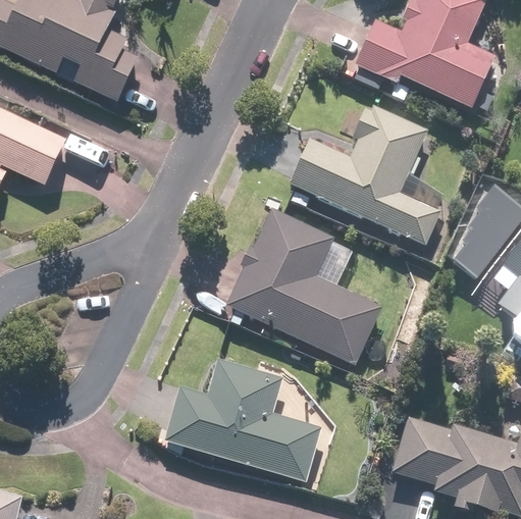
[(0,44),(119,101),(140,57),(122,49),(129,35),(109,24),(120,0),(20,0),(17,6),(4,0),(0,0),(0,44)]
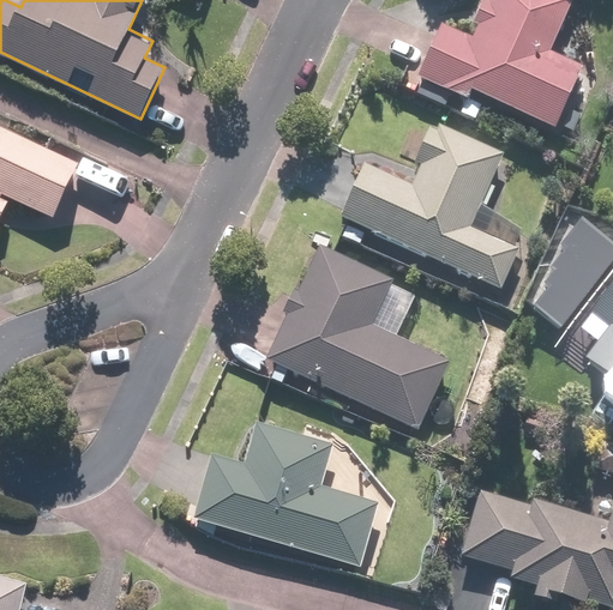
[(486,0),(476,19),(469,35),(442,22),(418,72),(466,95),(470,86),(556,125),(583,66),(548,50),(572,0),(486,0)]
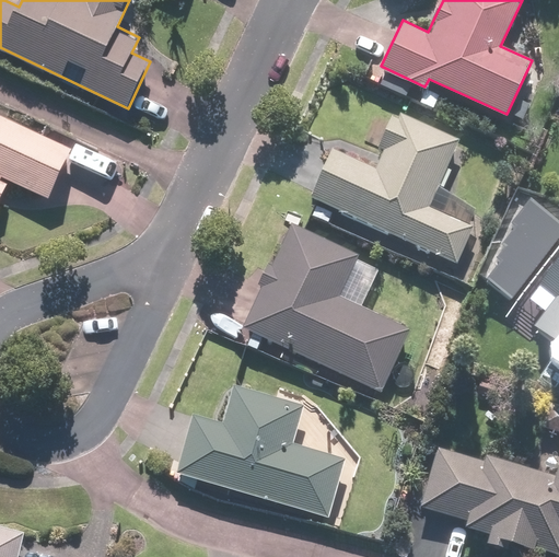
[(0,205),(10,185),(3,182),(6,176),(49,198),(73,151),(0,114),(0,205)]
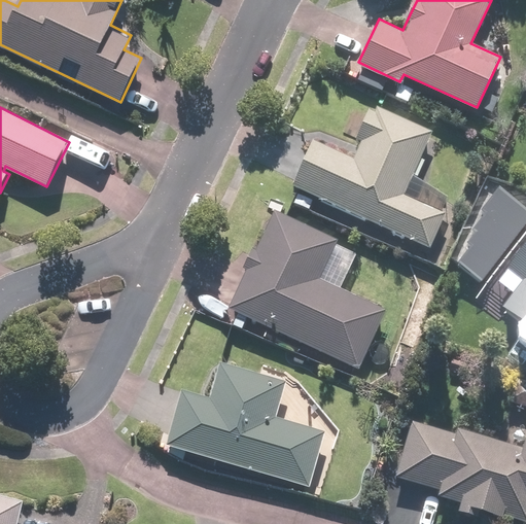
[(313,138),(293,182),(299,185),(292,200),(311,208),(316,197),(429,249),(445,213),(437,210),(445,195),(411,178),(432,131),(379,107),(355,158),(313,138)]
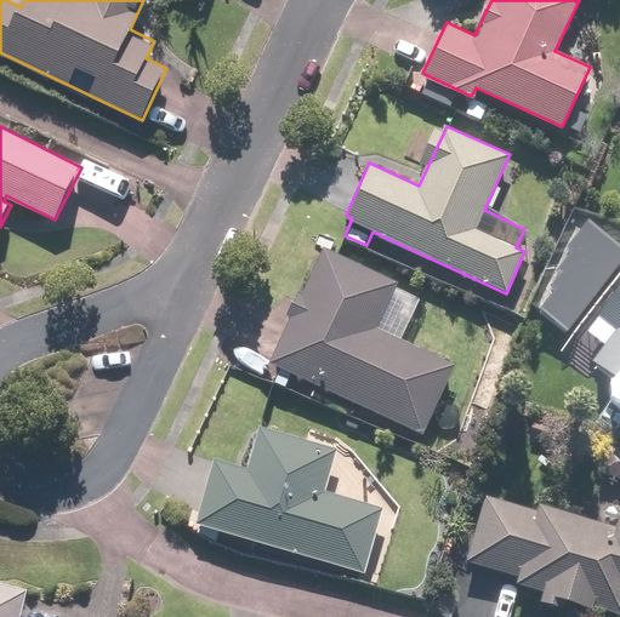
[(556,266),(561,269),(549,285),(552,289),(539,307),(567,329),(619,261),(619,245),(586,218),(567,243),(572,246),(556,266)]
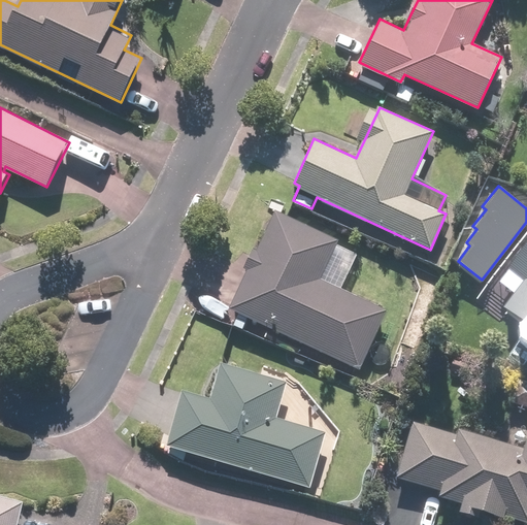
[(336,240),(274,211),(228,307),(359,369),(388,308),(340,286),(356,255),(334,244),(336,240)]
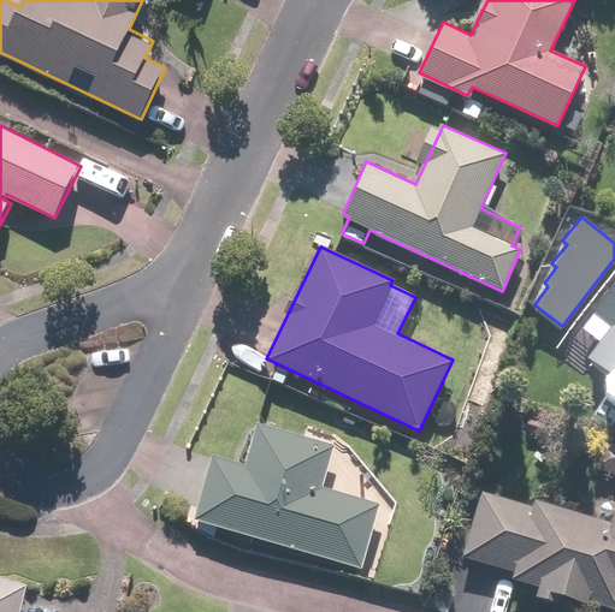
[(614,271),(573,322),(602,346),(591,358),(614,378),(614,271)]
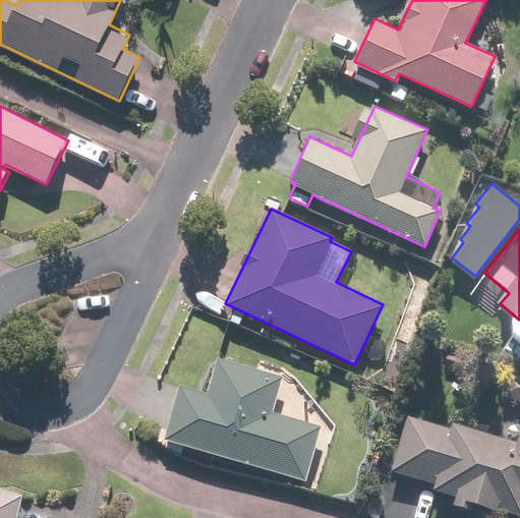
[(207,394),(181,386),(166,436),(304,478),(321,427),(271,411),(281,377),(218,357),(207,394)]
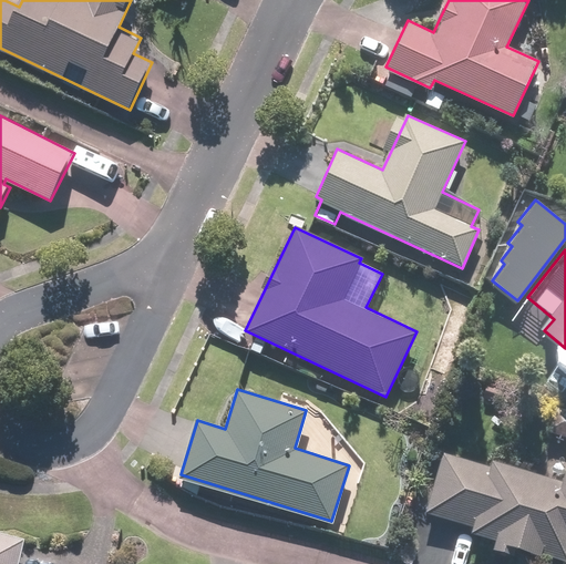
[(489,467),(443,452),(425,510),(473,525),(471,533),(495,540),(493,549),(512,554),(514,546),(565,561),(565,467),(562,480),(491,459),(489,467)]
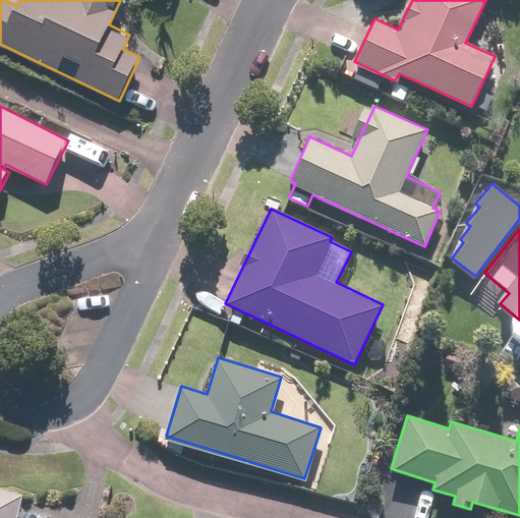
[(16,517),(23,492),(0,485),(0,517),(16,517)]
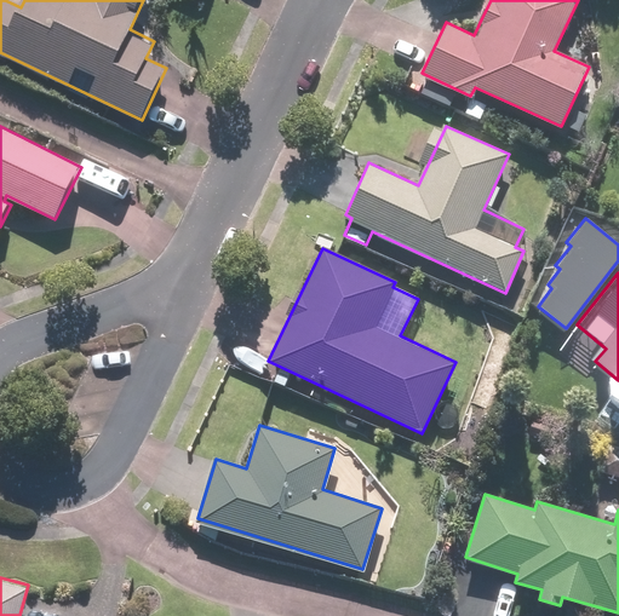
All buildings are outlined.
